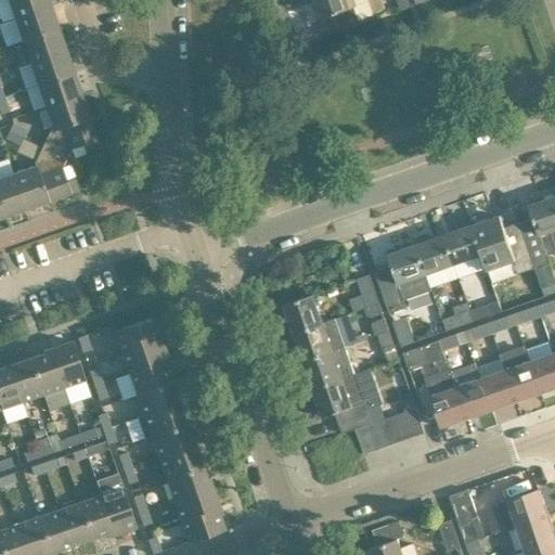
[(49,0),(8,0),(14,17),(51,5),(49,0)]
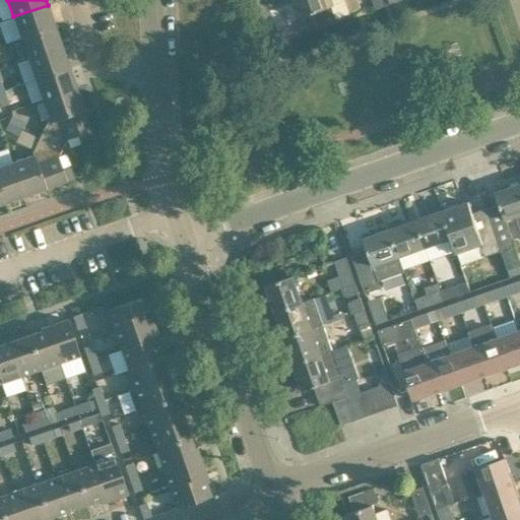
[(344,0),(297,0),(303,16),(311,14),(316,29),(337,22),(351,17),(344,0)]
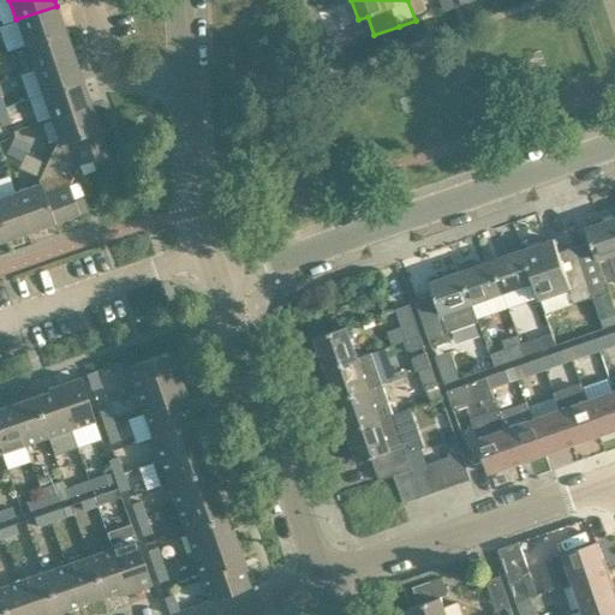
[(452,0),(439,0),(443,11),(455,7),(452,0)]
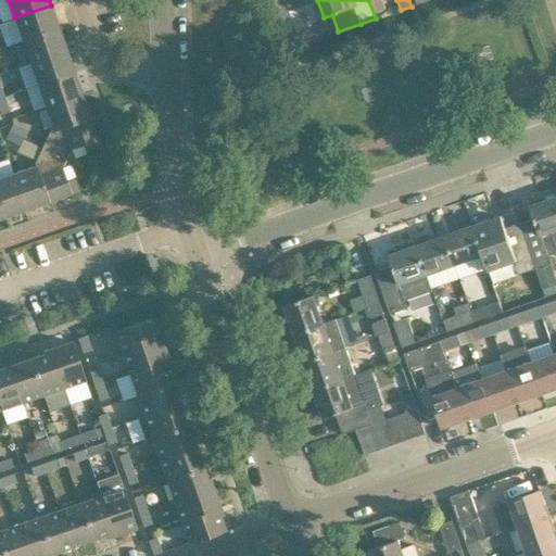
[(51,5),(14,17),(23,40),(59,27),(51,5)]
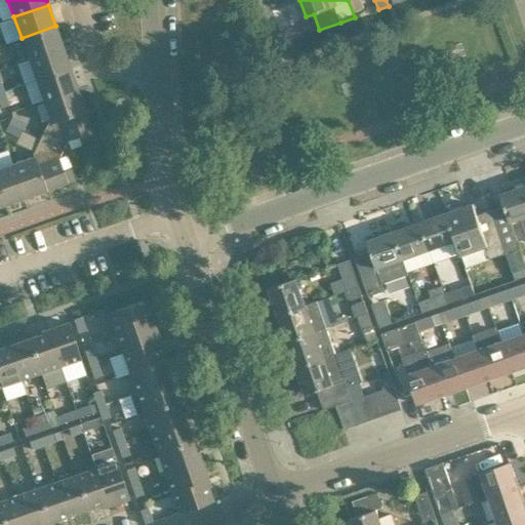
[(55,26),(22,38),(29,58),(63,47),(55,26)]
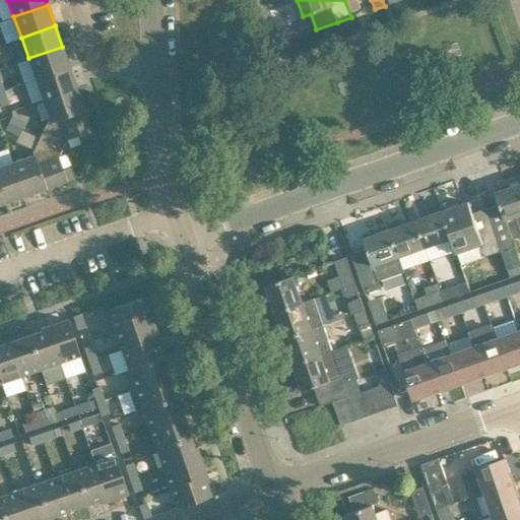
[(62,47),(28,58),(36,79),(69,67),(62,47)]
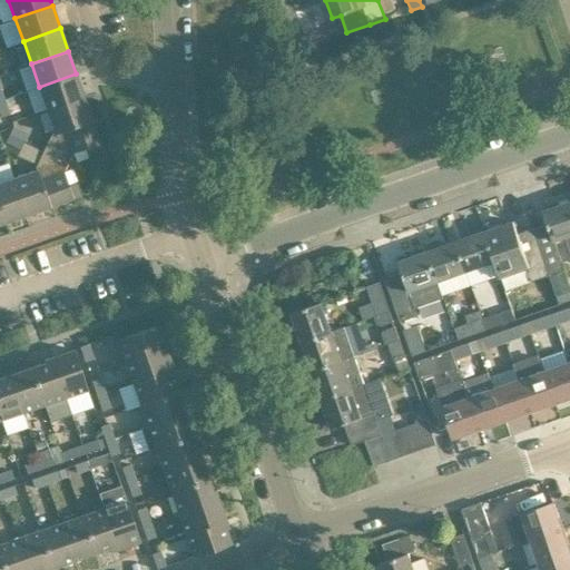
[(76,74),(39,87),(47,109),(84,97),(76,74)]
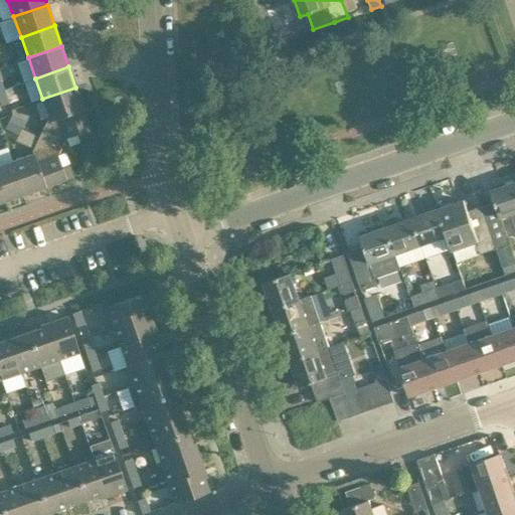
[(75,88),(42,99),(49,120),(82,108),(75,88)]
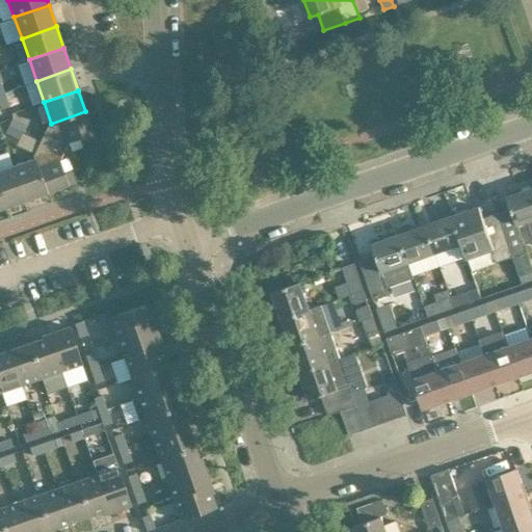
[(4,92),(0,92),(0,106),(1,109),(8,106),(4,92)]
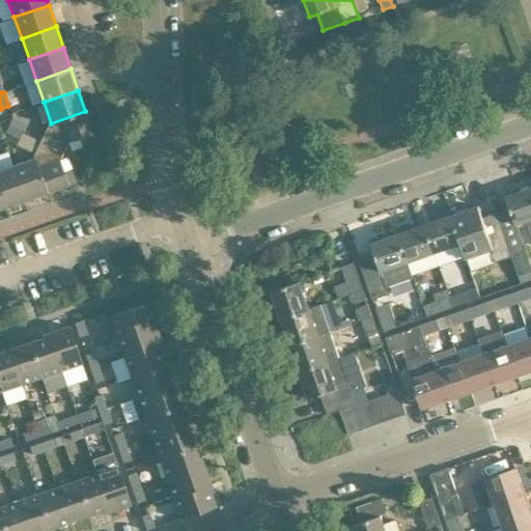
[(45,133),(40,140),(63,150),(67,142),(81,138),(83,144),(95,140),(85,111),(51,123),(49,123),(45,133)]
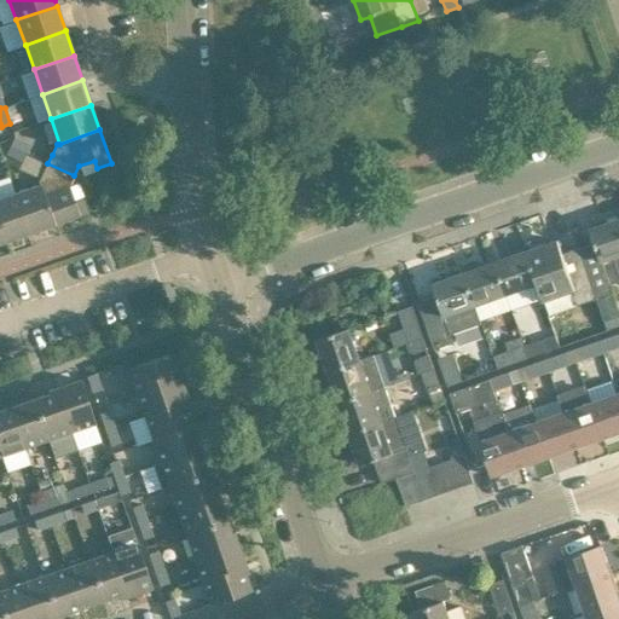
[(16,137),(11,145),(27,154),(32,144),(16,137)]
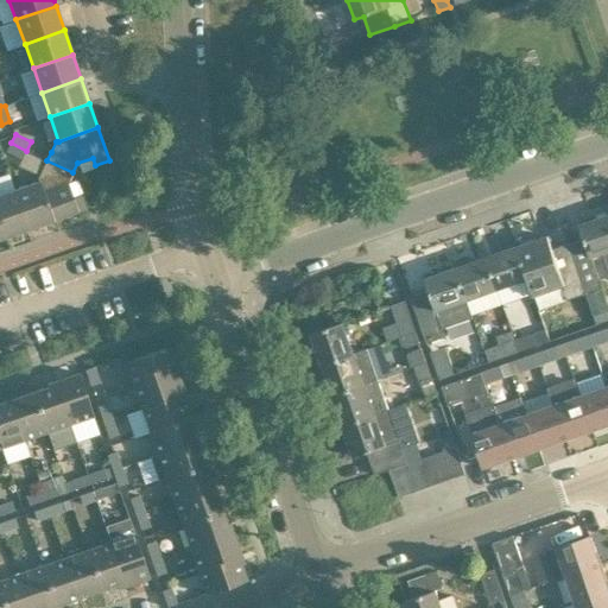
[(21,158),(26,151),(11,143),(7,151),(21,158)]
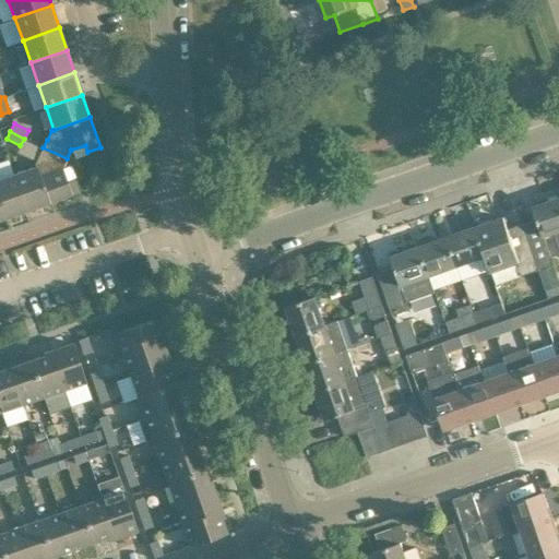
[(36,161),(35,164),(36,167),(48,202),(80,191),(75,179),(68,181),(62,167),(67,158),(43,147),(36,161)]
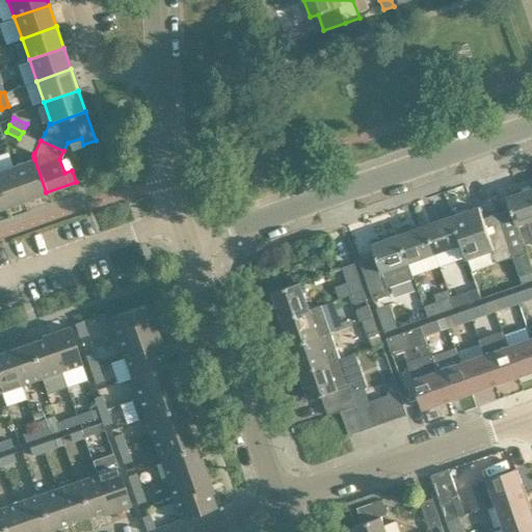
[(34,159),(14,166),(25,200),(46,192),(34,159)]
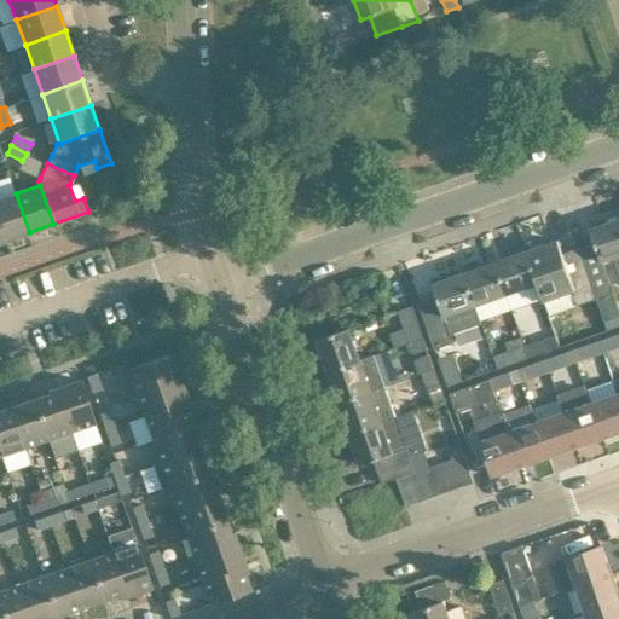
[(16,194),(0,198),(0,227),(5,241),(29,232),(16,194)]
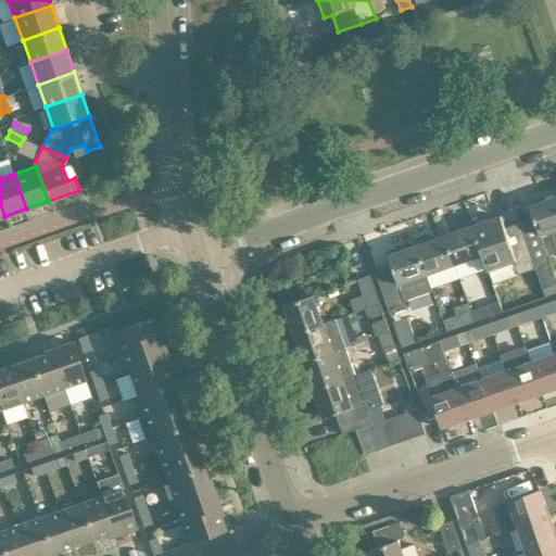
[(534,218),(520,224),(528,244),(536,268),(551,263),(542,239),(552,236),(555,247),(555,197),(530,206),(534,218)]
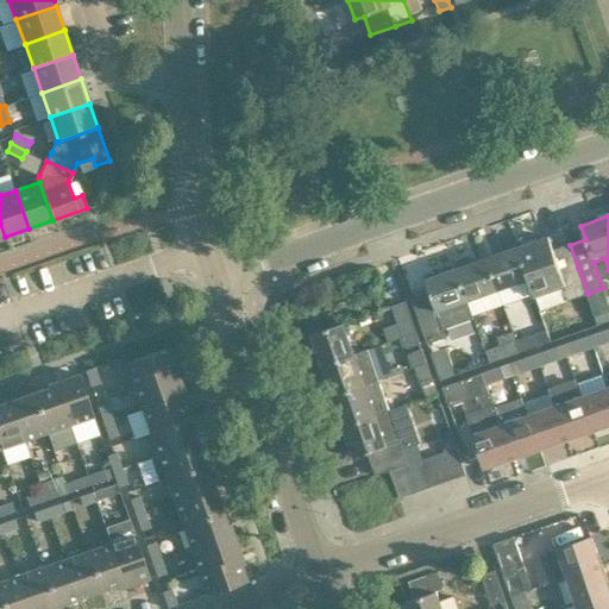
[(578,268),(570,245),(553,250),(550,237),(535,242),(531,239),(521,243),(520,246),(519,248),(529,280),(537,296),(564,287),(570,301),(588,294),(578,268)]
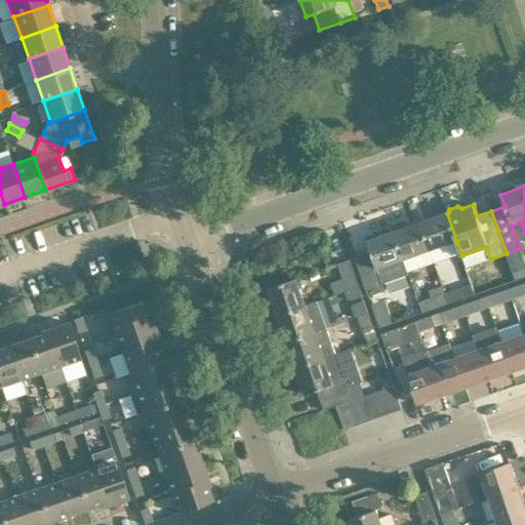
[(456,241),(447,213),(420,223),(431,250),(456,241)]
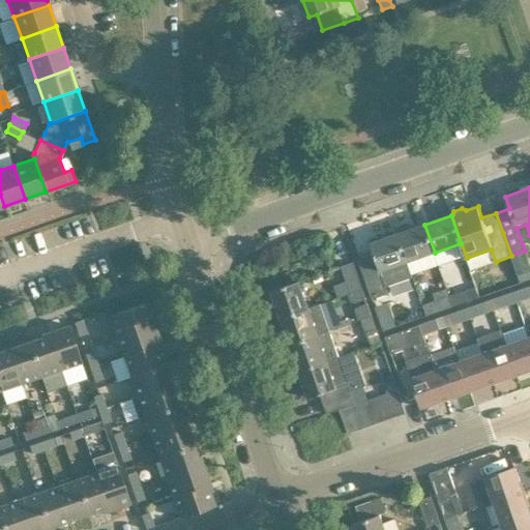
[(435,253),(424,225),(411,230),(410,226),(398,230),(400,234),(398,234),(408,262),(410,261),(432,254),(435,253)]
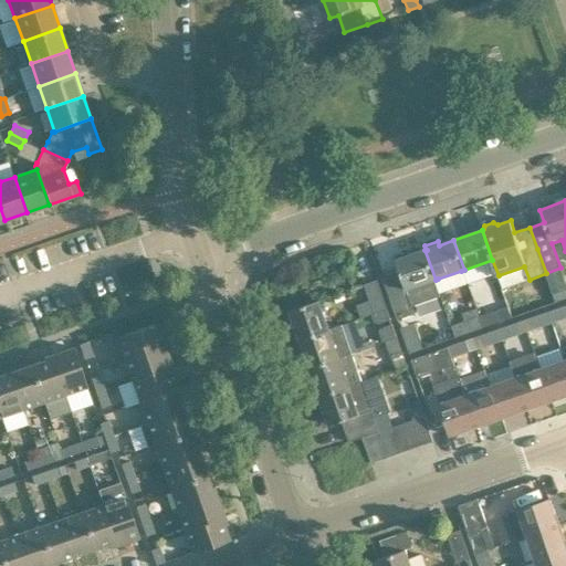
[(441,295),(436,280),(425,250),(396,260),(400,272),(384,279),(391,300),(398,320),(417,314),(413,305),(441,295)]
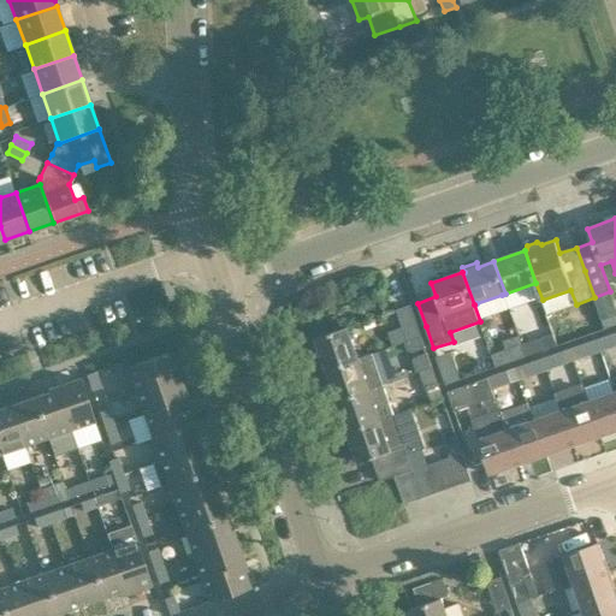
[(397,311),(403,326),(388,331),(394,347),(404,342),(421,336),(410,306),(397,311)]
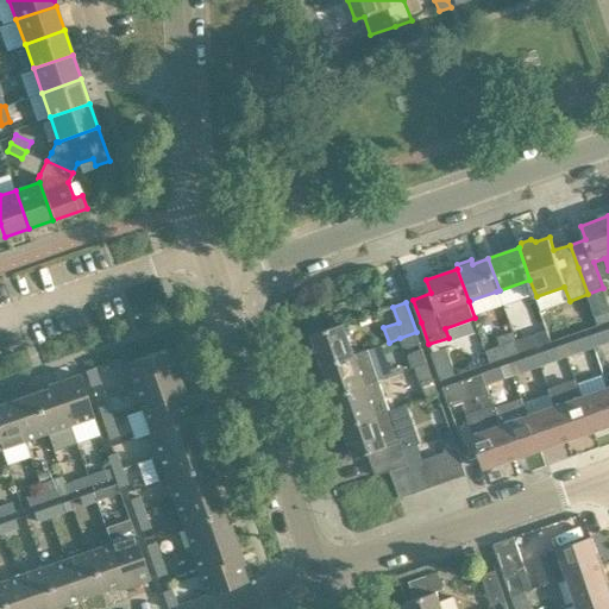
[(355,353),(350,338),(344,324),(312,334),(322,365),(355,353)]
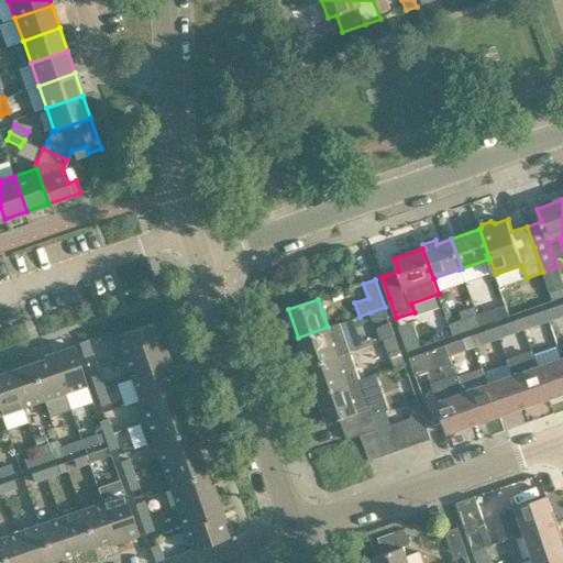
[(562,302),(547,309),(551,321),(562,316),(562,302)]
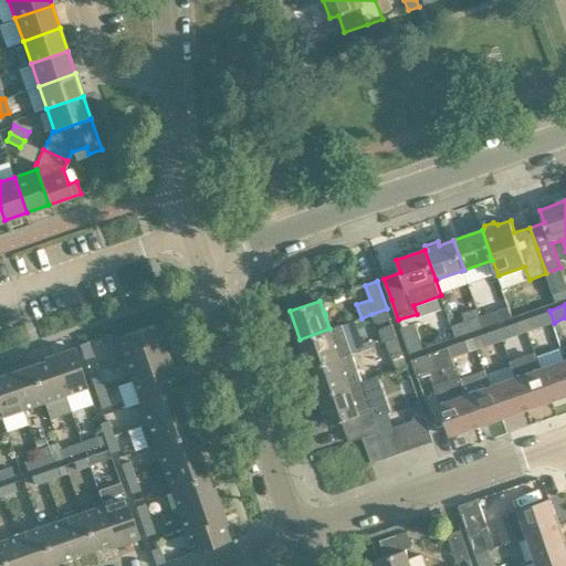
[(509,306),(480,315),(484,327),(512,317),(509,306)]
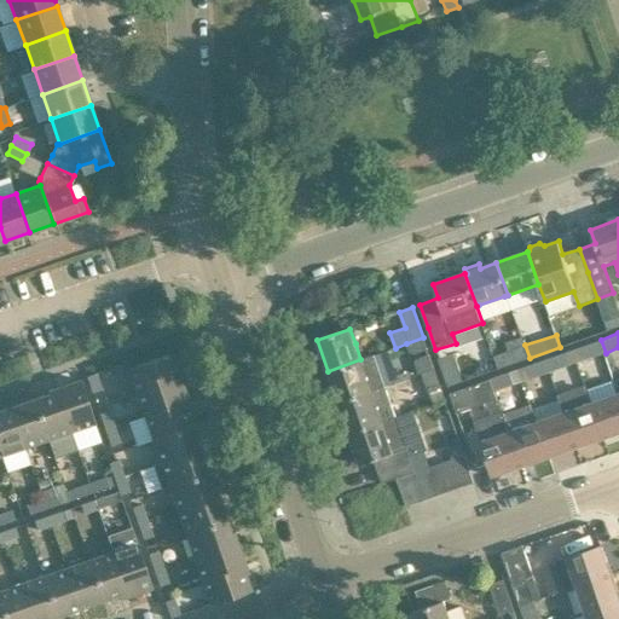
[(521,336),(507,341),(515,363),(530,358),(525,345),(525,346),(521,336)]
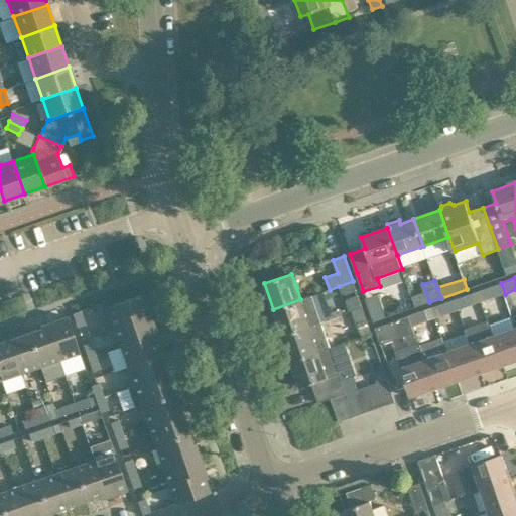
[(357,291),(353,281),(339,286),(341,293),(346,295),(357,291)]
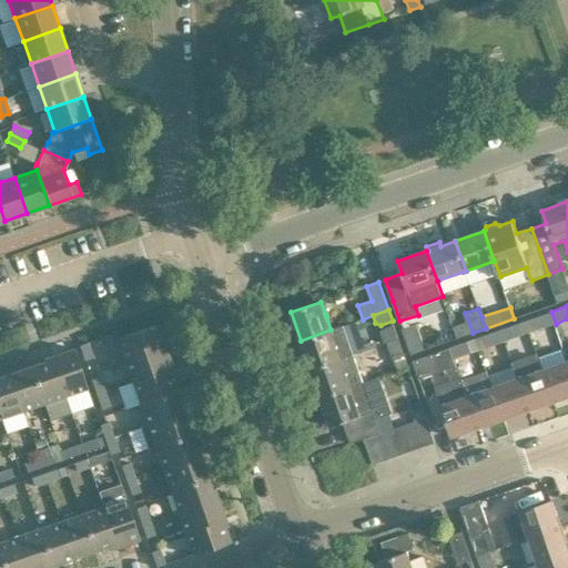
[(545,327),(556,324),(551,312),(534,317),(538,330),(545,327)]
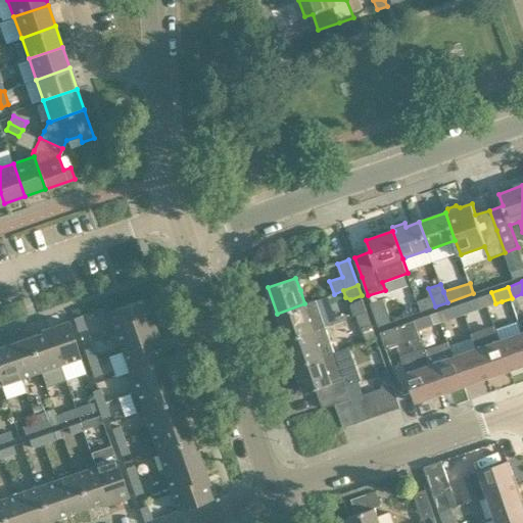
[(422,311),(431,307),(427,297),(418,300),(422,311)]
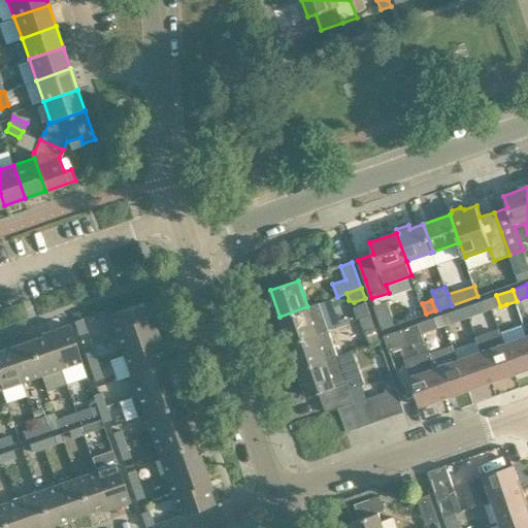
[(483,300),(466,305),(469,317),(486,311),(483,300)]
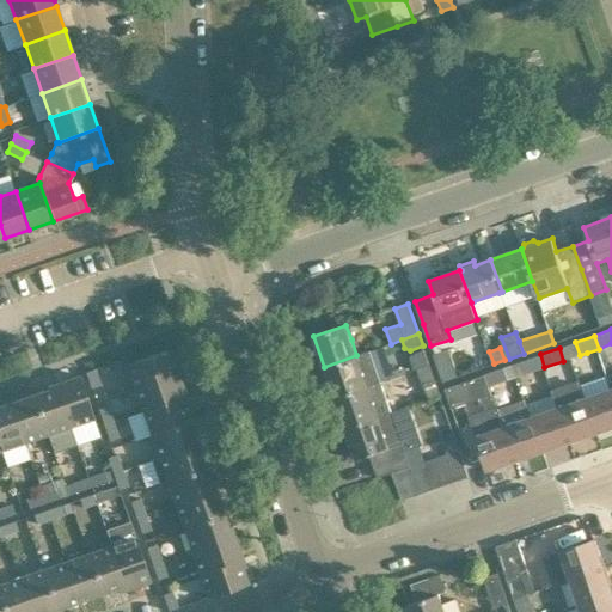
[(167,350),(166,350),(127,363),(135,387),(178,372),(176,365),(172,366),(167,350)]
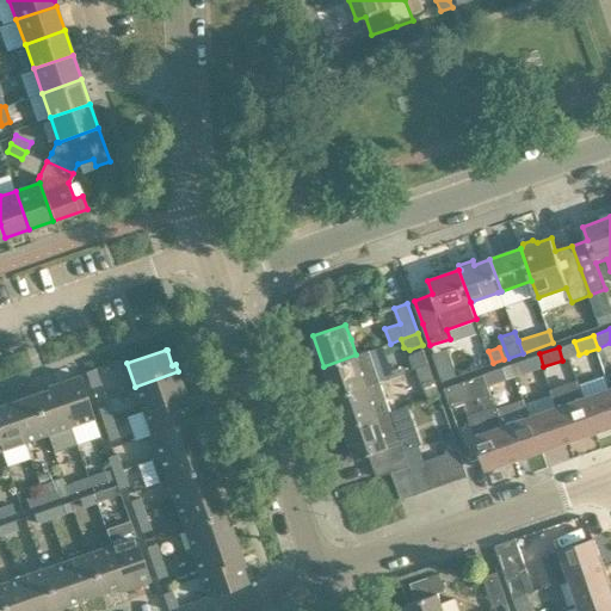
[(370,350),(356,356),(356,355),(323,366),(334,396),(381,381),(370,350)]
